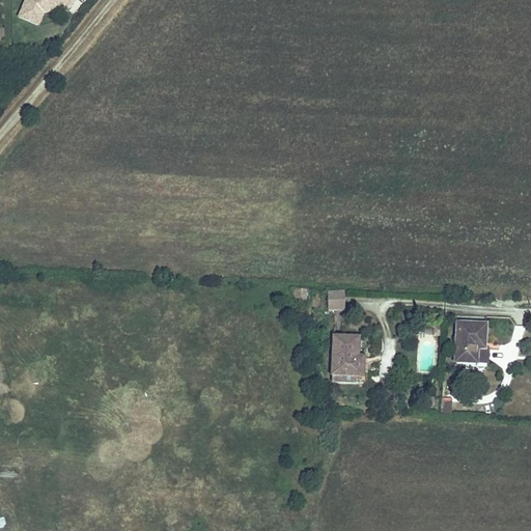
[(25,0),(18,18),(37,26),(43,15),(60,8),(63,12),(68,10),(75,2),(74,0),(25,0)]
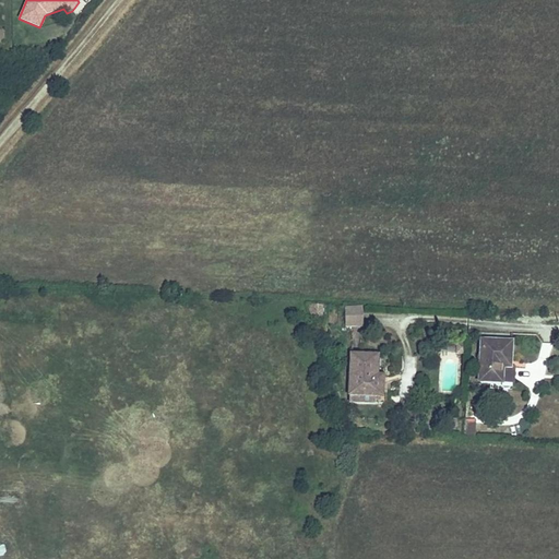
[(323,317),(323,305),(309,305),(309,317),(323,317)]
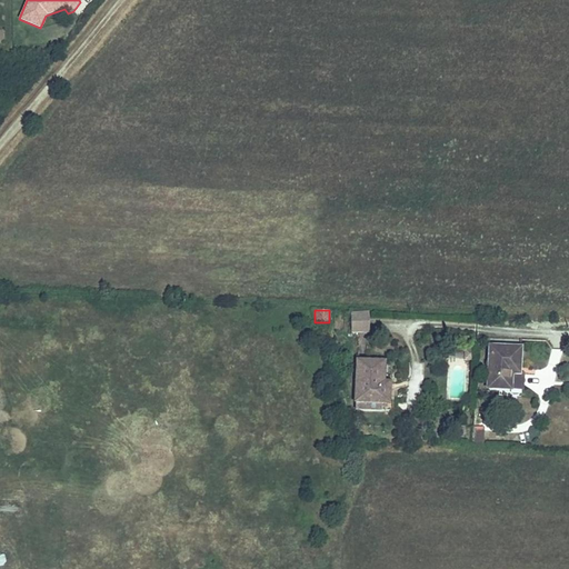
[(369,311),(350,312),(351,335),(370,333),(369,311)]
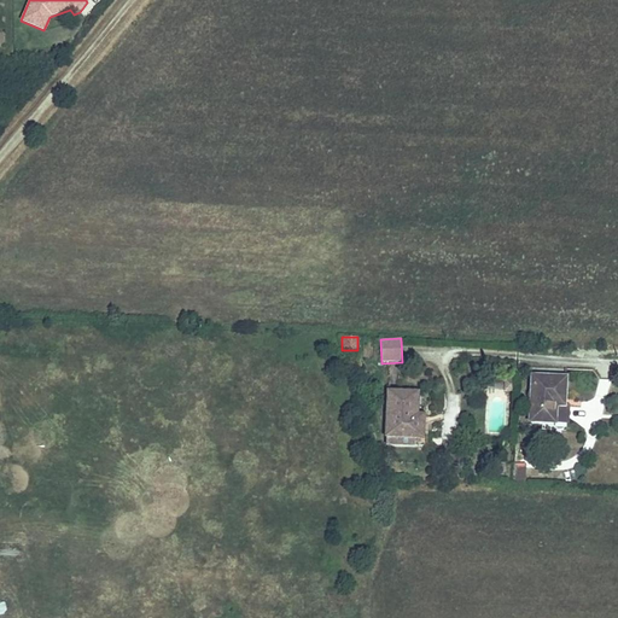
[(532,426),(558,426),(558,403),(565,403),(566,382),(532,380),(532,426)]
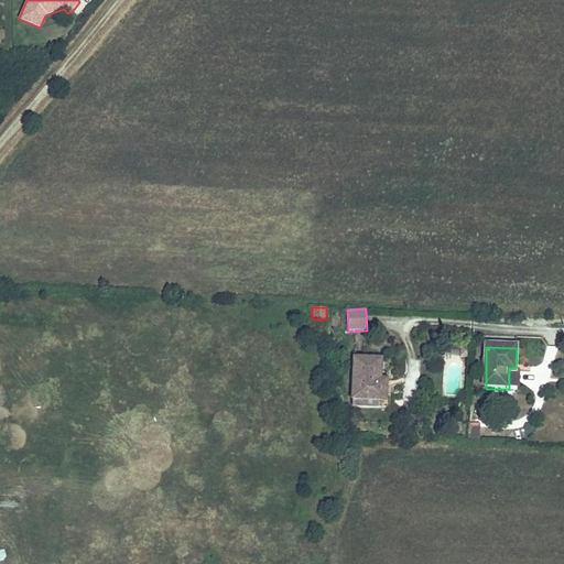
[(376,361),(351,362),(350,400),(382,399),(382,386),(376,386),(376,361)]
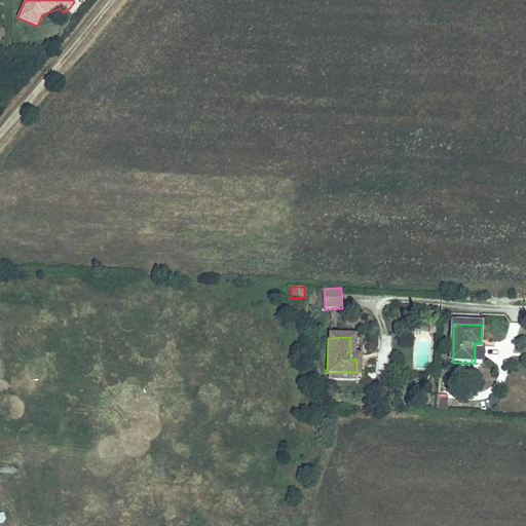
[(475,343),(475,363),(485,363),(486,347),(481,347),(481,343),(475,343)]
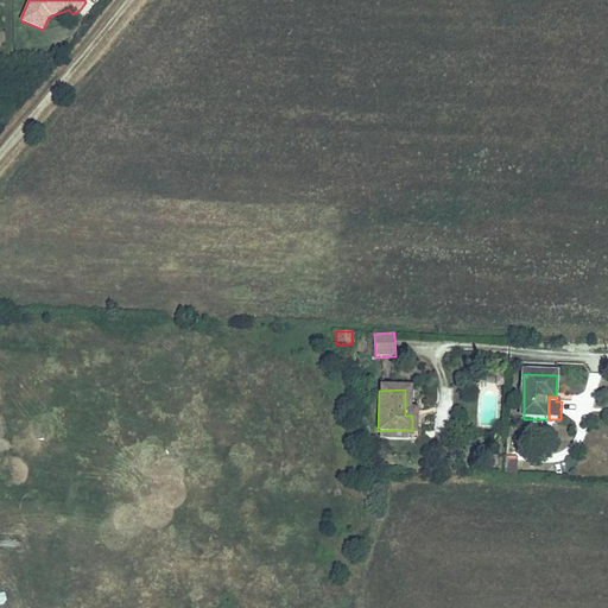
[(505,463),(505,474),(518,474),(517,463),(505,463)]
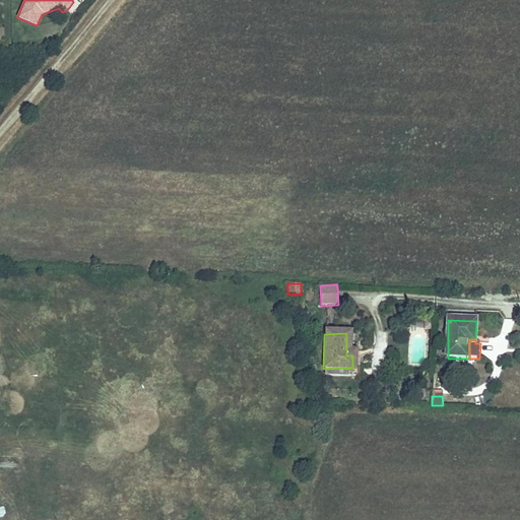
All buildings are outlined.
